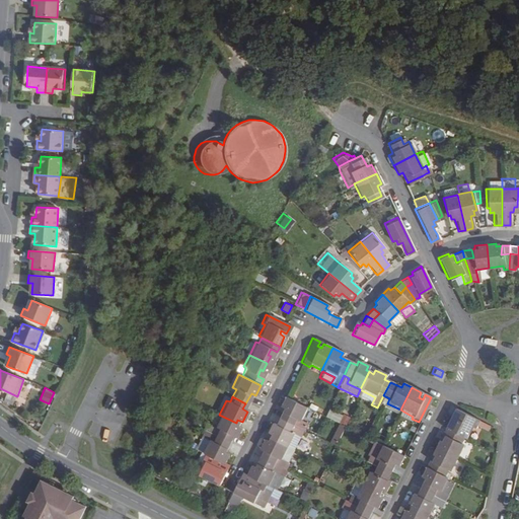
[(279,406),(282,409),(277,419),(291,426),(301,431),(305,424),(299,421),(305,408),(303,406),(284,397),(279,406)]
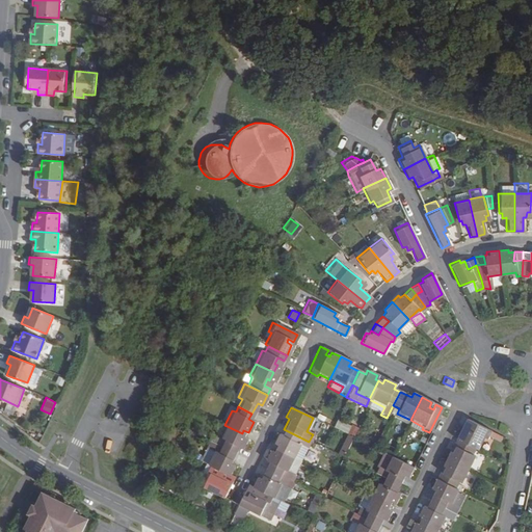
[(407,426),(420,433),(422,429),(423,427),(410,420),(407,426)]
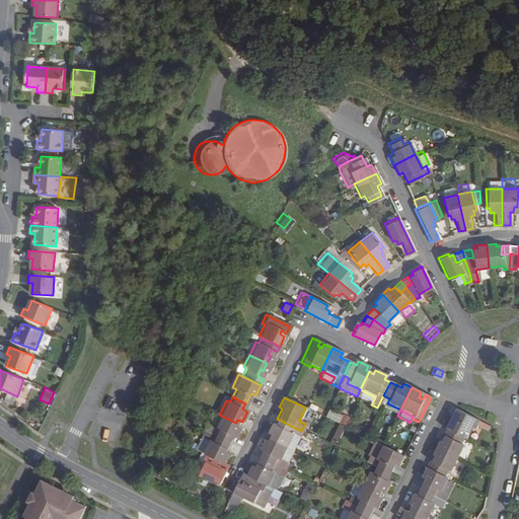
[(453,423),(448,421),(444,429),(463,438),(466,439),(471,430),(474,431),(479,423),(454,410),(450,418),(454,420),(453,423)]
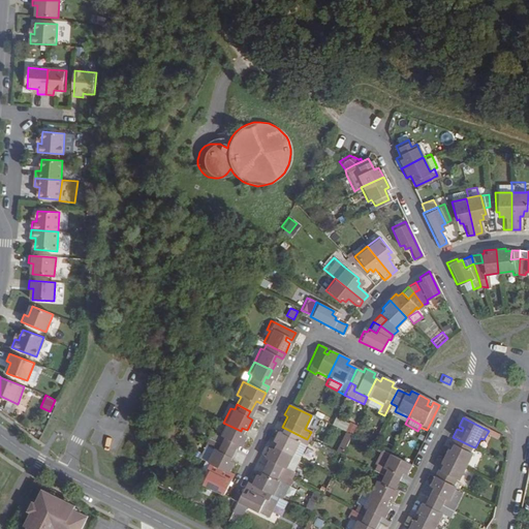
[(217,435),(221,437),(218,443),(230,450),(234,444),(239,446),(244,437),(239,435),(241,431),(223,423),(217,435)]
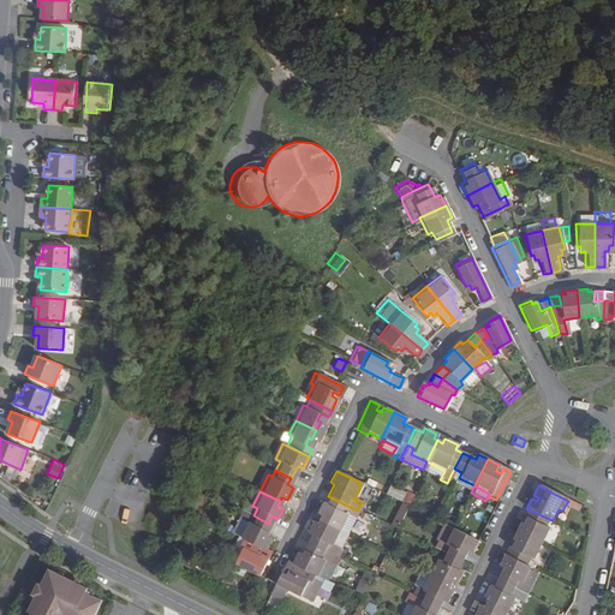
[(357,511),(345,505),(328,496),(326,502),(321,501),(315,513),(320,515),(317,519),(338,530),(345,515),(353,519),(357,511)]
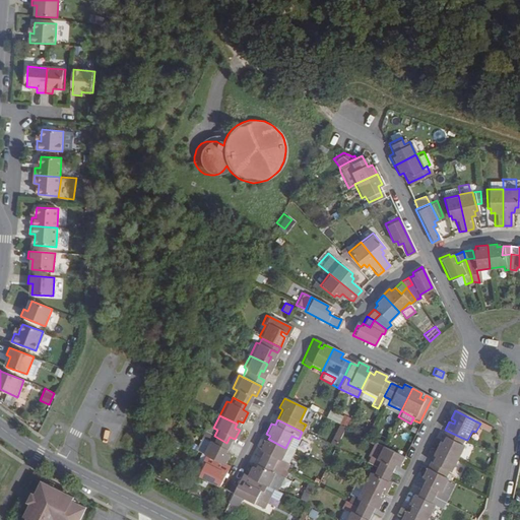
[(207,425),(204,432),(214,436),(217,430),(213,428),(207,425)]
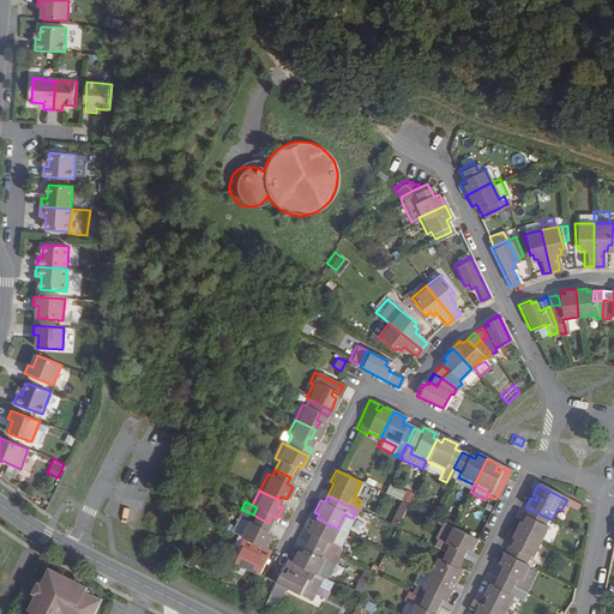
[(393,528),(404,505),(398,501),(386,524),(393,528)]
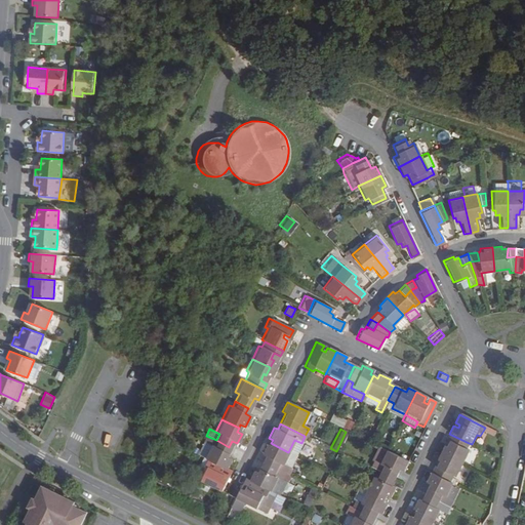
[(469,443),(449,434),(446,440),(451,443),(448,448),(446,447),(443,454),(461,463),(469,451),(466,449),(469,443)]
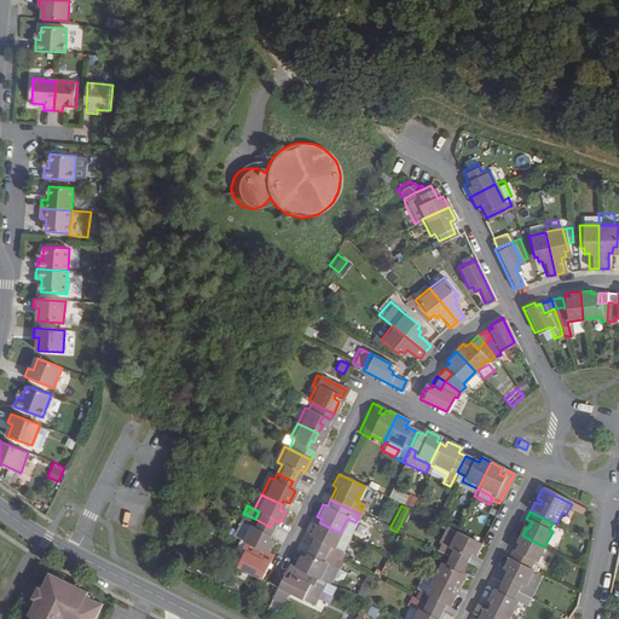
[(270,541),(265,538),(270,527),(255,519),(243,514),(242,513),(238,520),(247,525),(239,539),(242,541),(265,553),(270,541)]
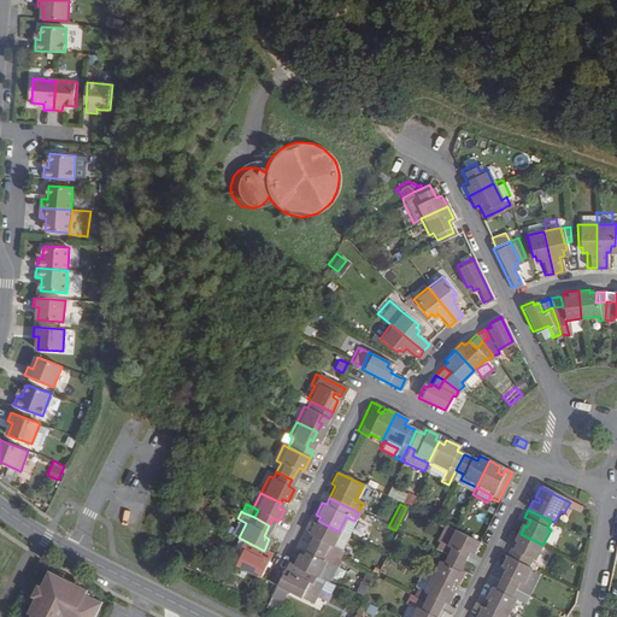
[(339,532),(347,535),(354,521),(346,517),(339,532)]
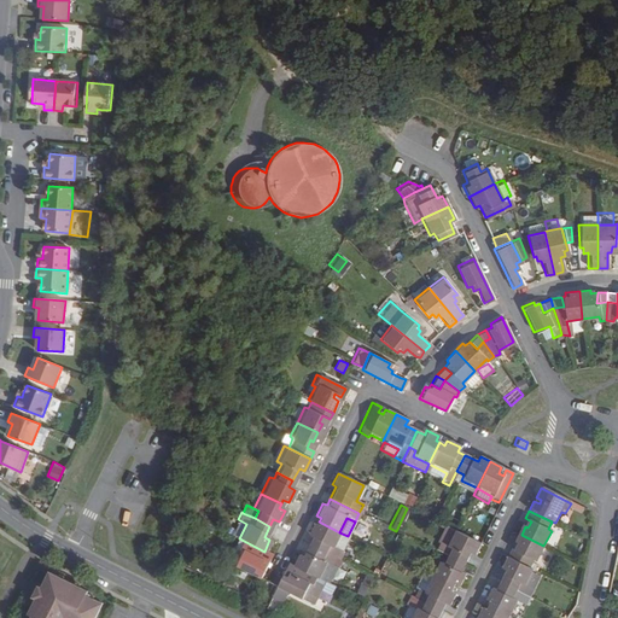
[(246,524),(238,519),(231,535),(237,537),(239,538),(246,524)]
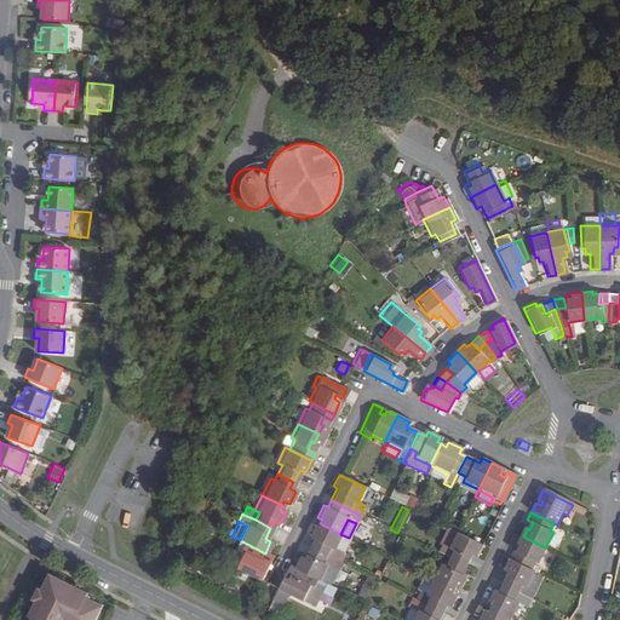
[(308,537),(314,539),(309,546),(325,555),(333,558),(339,562),(343,554),(342,552),(338,551),(333,549),(340,534),(320,523),(319,528),(314,526),(308,537)]
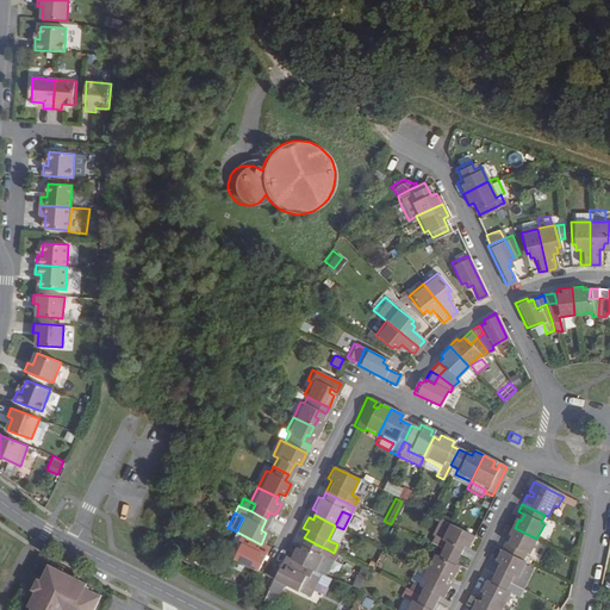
[(436,517),(428,534),(433,536),(439,540),(447,522),(436,517)]
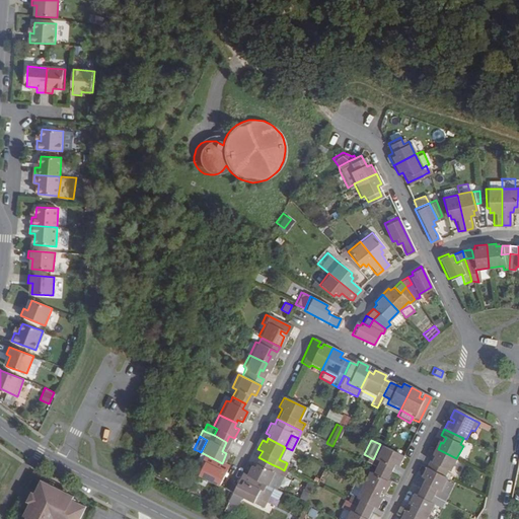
[(365,462),(373,467),(388,474),(393,464),(397,466),(402,456),(382,445),(380,444),(373,459),(368,456),(365,462)]
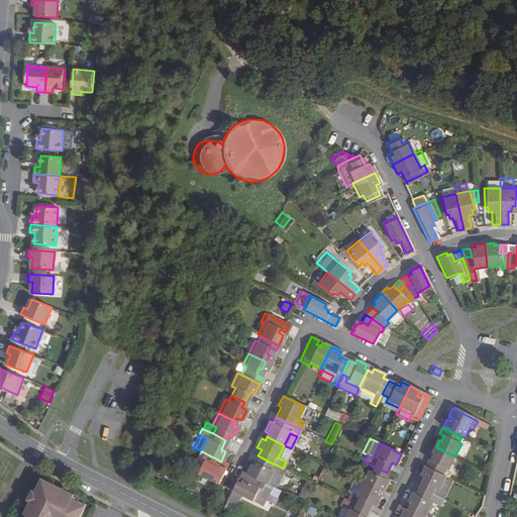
[(284,445),(278,457),(282,459),(285,460),(291,448),(284,445)]
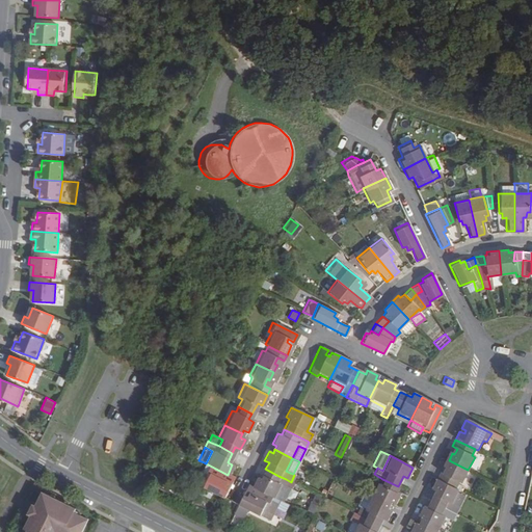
[(460,483),(468,470),(449,460),(445,469),(448,470),(444,477),(439,474),(435,480),(454,488),(457,482),(460,483)]
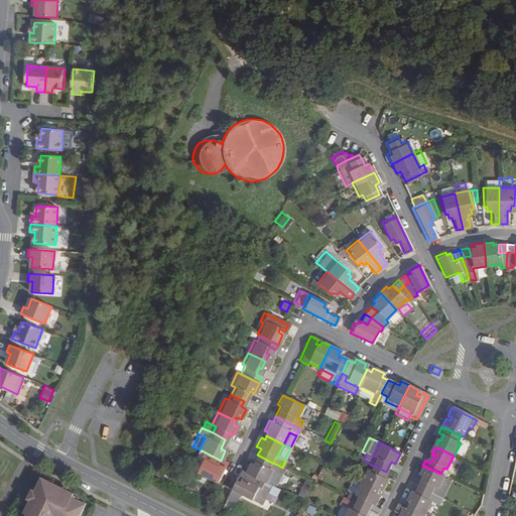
[(225,464),(221,461),(202,450),(198,459),(202,460),(195,473),(215,483),(221,473),(222,470),(225,464)]
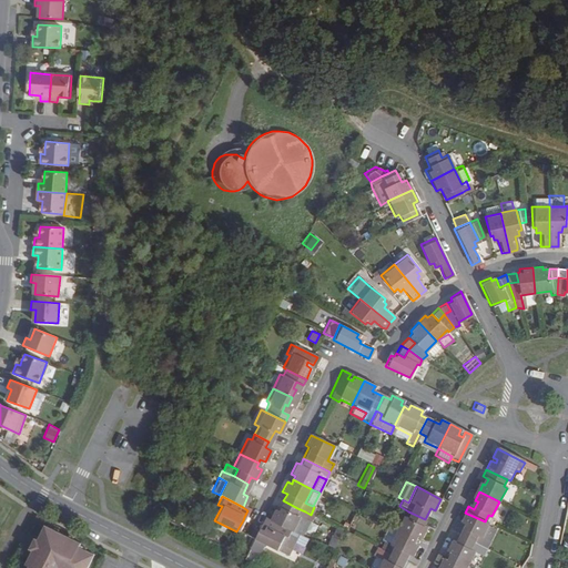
[(298,516),(306,520),(310,515),(305,511),(297,508),(283,500),(277,511),(274,509),(269,519),(290,529),(292,530),(298,516)]
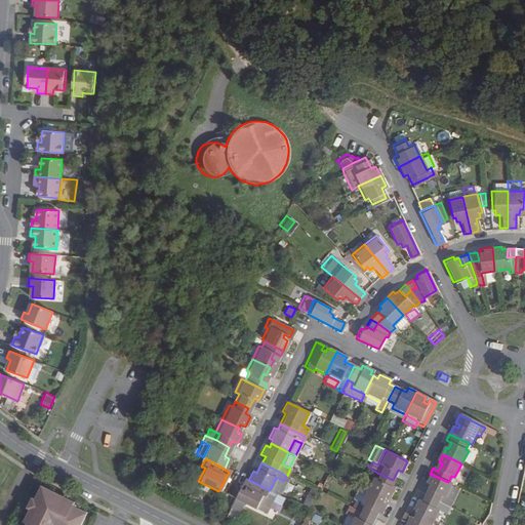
[(201,467),(197,465),(191,475),(199,479),(205,468),(201,467)]
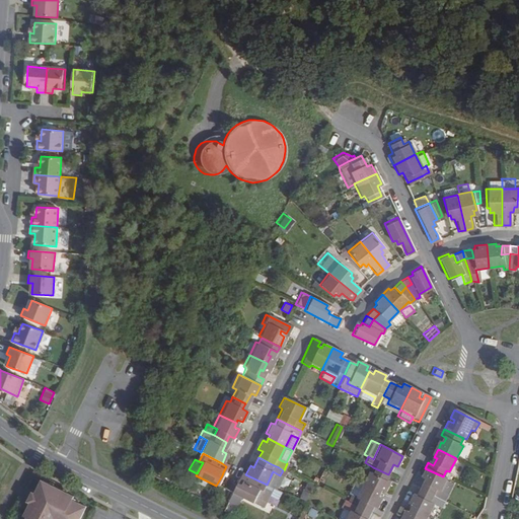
[(370,473),(367,472),(361,485),(379,494),(380,491),(384,493),(389,482),(385,479),(388,474),(373,467),(370,473)]
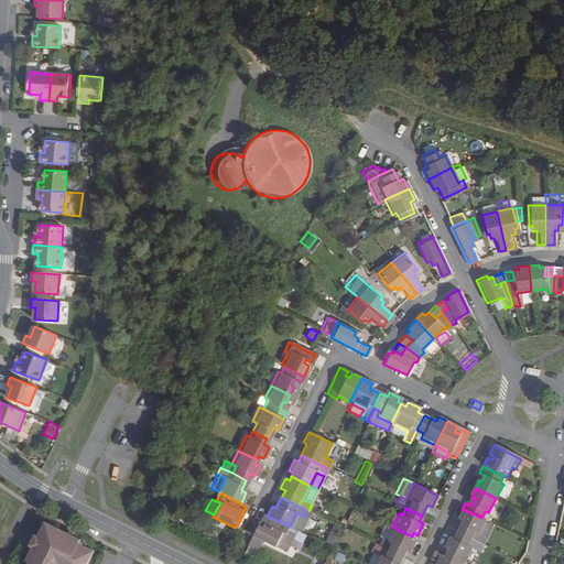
[(485,520),(481,518),(462,509),(456,519),(459,521),(455,531),(470,540),(480,545),(485,539),(477,535),(483,523),(485,520)]
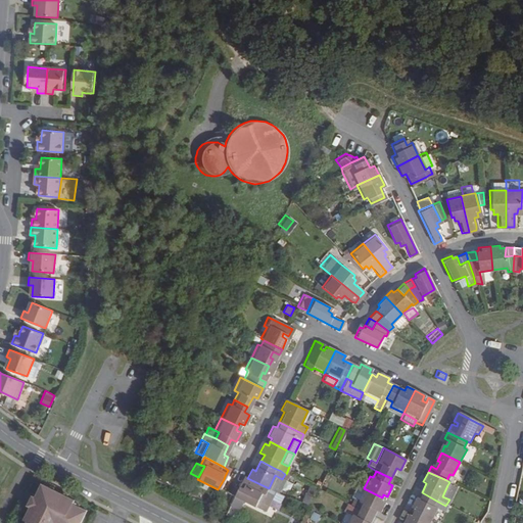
[(282,479),(275,475),(269,488),(273,491),(276,492),(282,479)]
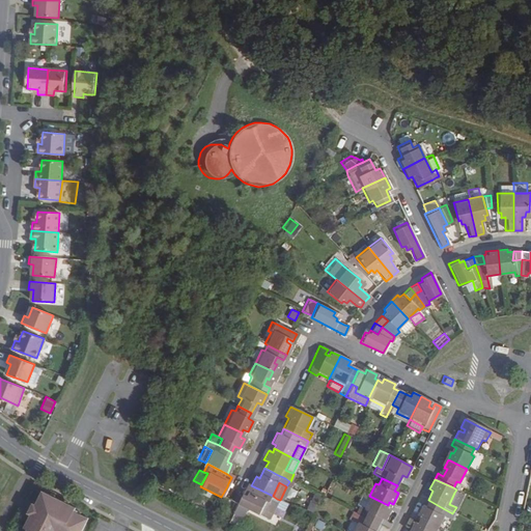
[(273,496),(271,495),(251,485),(245,483),(242,490),(241,493),(235,504),(230,513),(239,519),(244,508),(256,515),(267,520),(277,499),(273,496)]
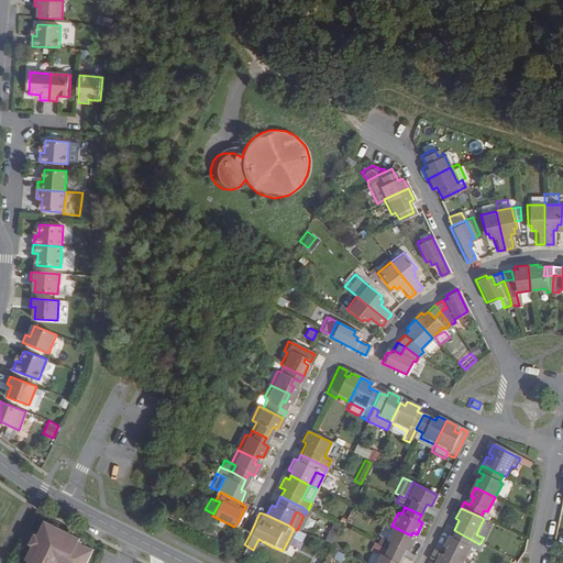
[(87,562),(95,550),(79,542),(81,539),(46,521),(39,536),(34,545),(28,560),(31,562),(30,562),(87,562)]
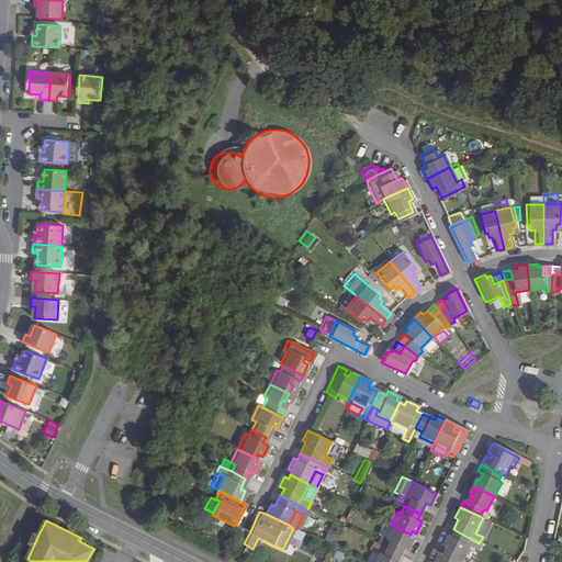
[(383,539),(391,525),(382,520),(374,535),(377,536),(383,539)]
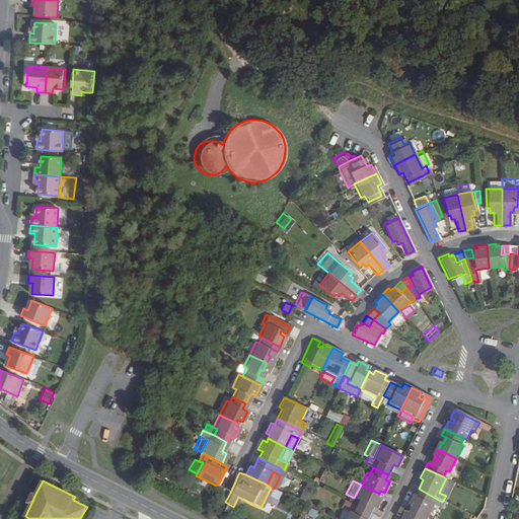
[(451,485),(444,482),(439,493),(446,496),(451,485)]
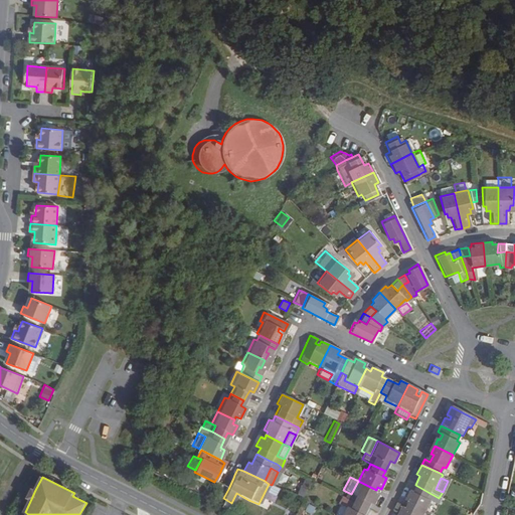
[(351,494),(345,491),(342,497),(351,502),(366,509),(369,503),(373,504),(377,495),(374,494),(376,490),(358,481),(351,494)]
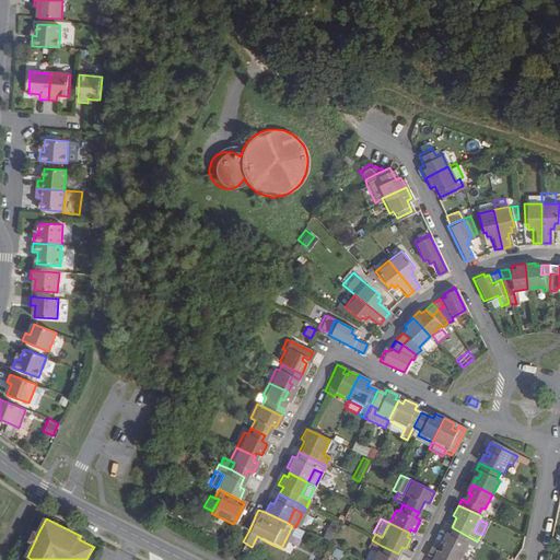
[(439,544),(443,546),(441,549),(461,559),(467,545),(464,543),(467,536),(452,527),(448,535),(444,533),(439,544)]
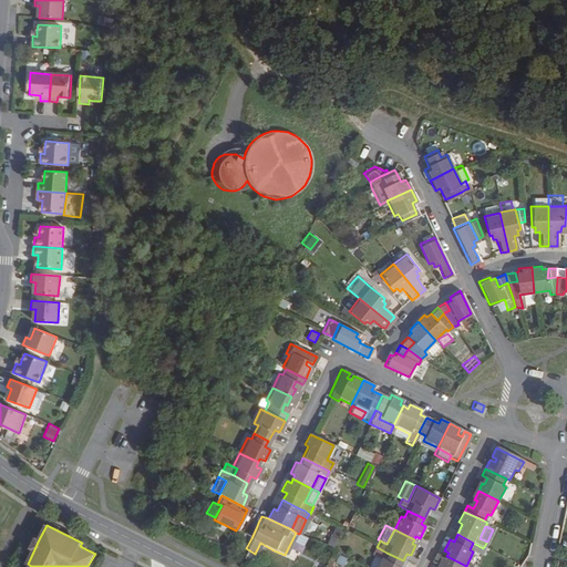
[(383,558),(380,557),(374,566),(400,566),(403,560),(387,553),(383,558)]
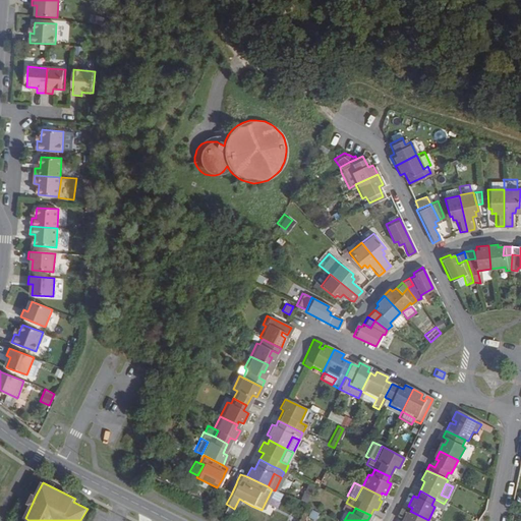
[(315,520),(319,513),(311,510),(308,518),(315,520)]
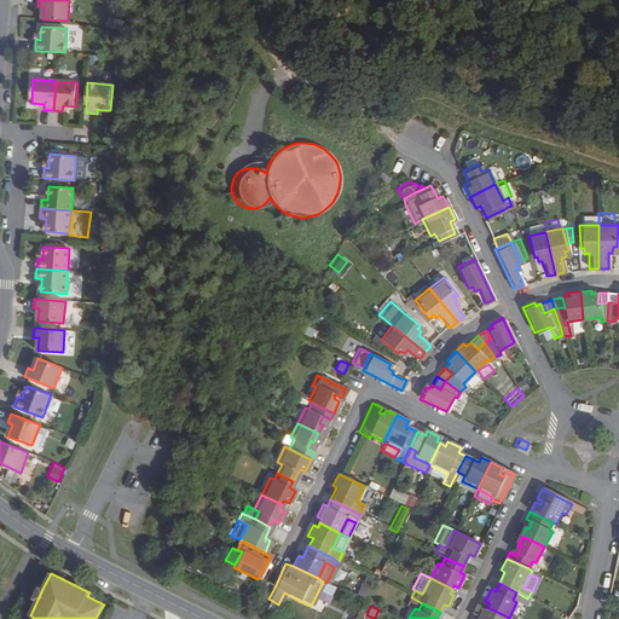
[(508,618),(509,618),(487,607),(486,612),(480,609),(475,618),(508,618)]
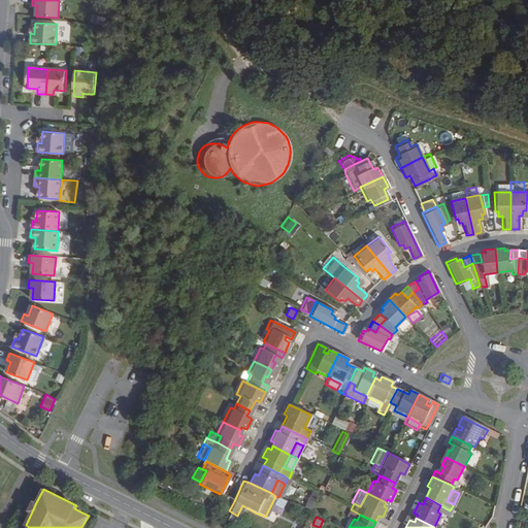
All buildings are outlined.
